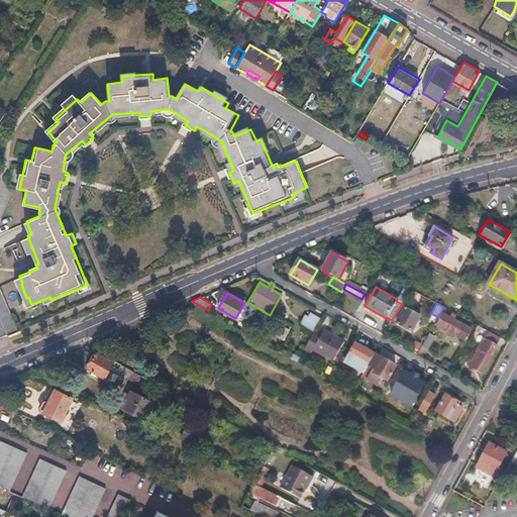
[(419,317),(405,309),(397,324),(411,332),(419,317)]
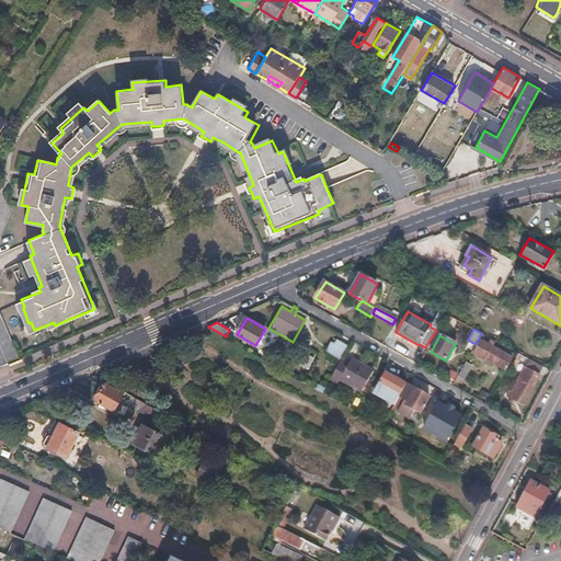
[(323,353),(330,356),(327,361),(335,365),(346,345),(335,340),(333,344),(329,342),(323,353)]
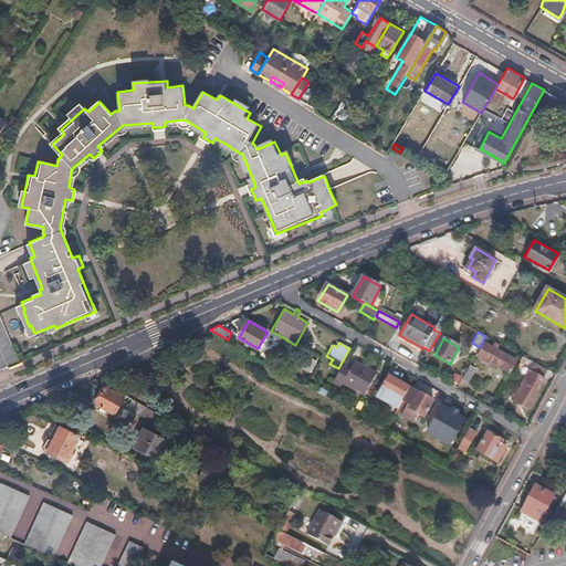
[(492,347),(485,344),(479,356),(490,363),(491,360),(510,371),(515,360),(498,350),(500,347),(494,344),(492,347)]
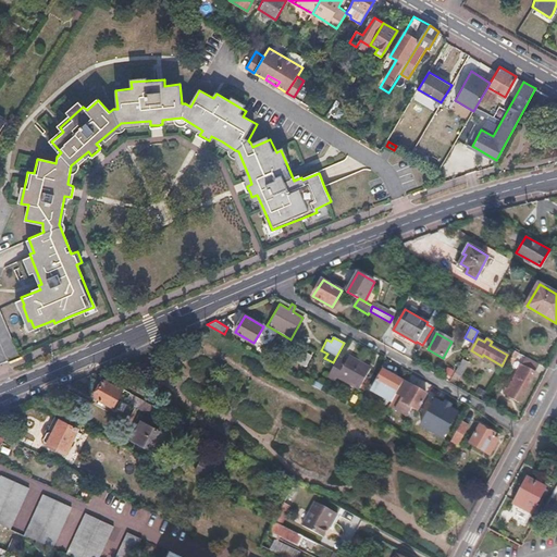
[(311,356),(302,350),(297,362),(306,367),(311,356)]
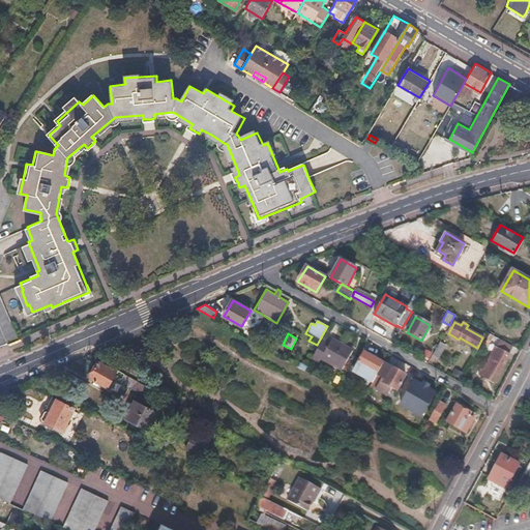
[(328,342),(322,339),(311,358),(318,361),(320,356),(341,367),(350,349),(330,337),(328,342)]
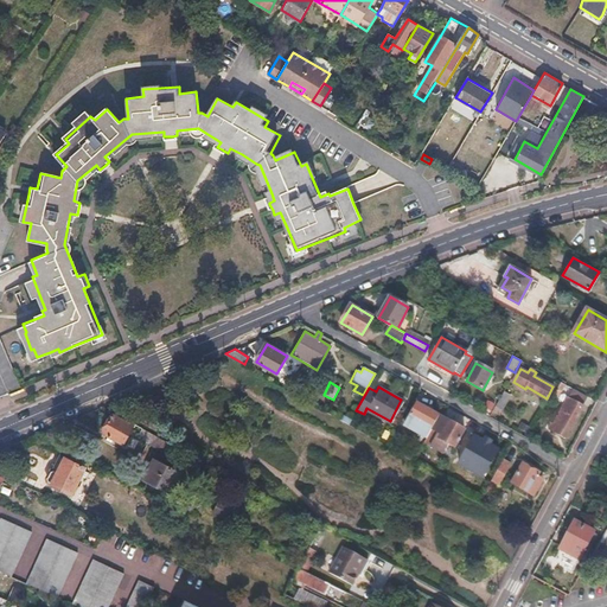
[(588,397),(573,389),(568,397),(554,423),(551,421),(547,429),(566,439),(583,406),(586,401),(588,397)]
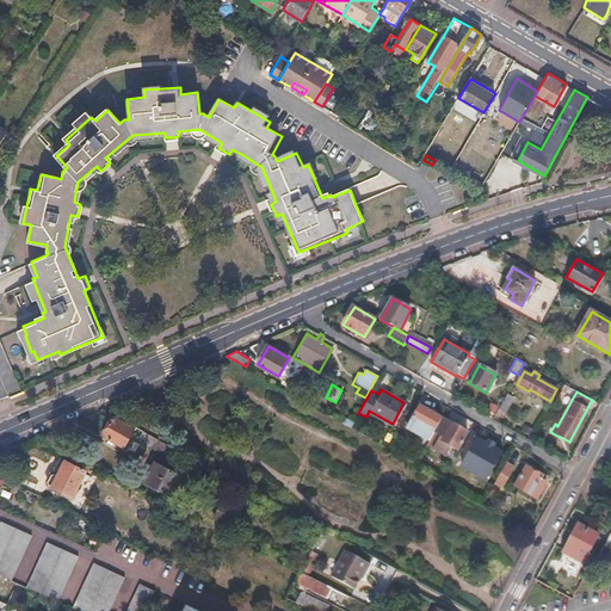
[(513,397),(507,394),(499,408),(505,412),(513,397)]
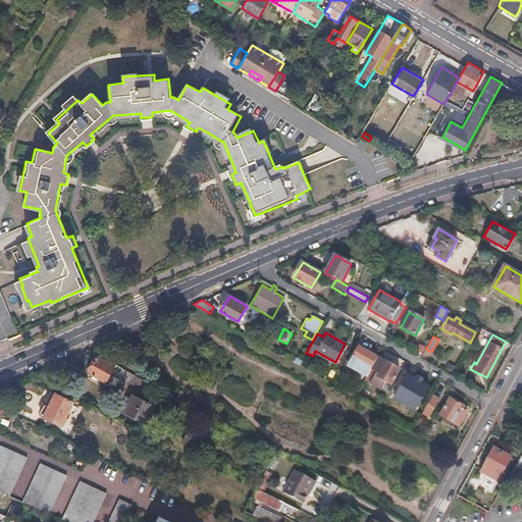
[(377,358),(358,347),(347,366),(366,377),(377,358)]
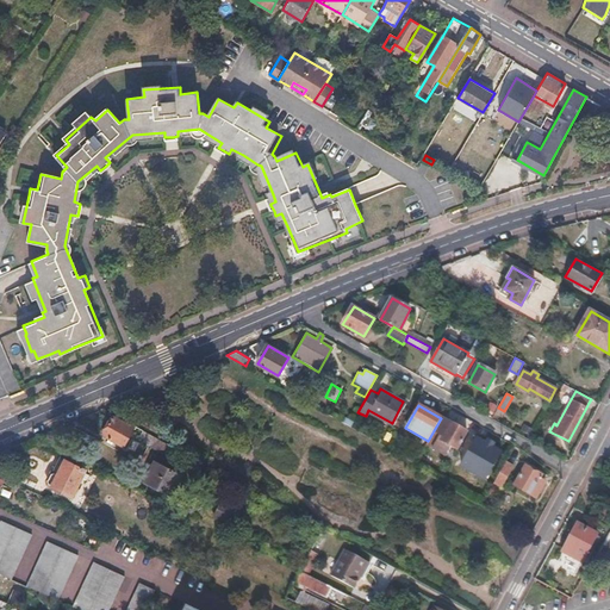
[(136,428),(113,416),(103,435),(126,447),(136,428)]
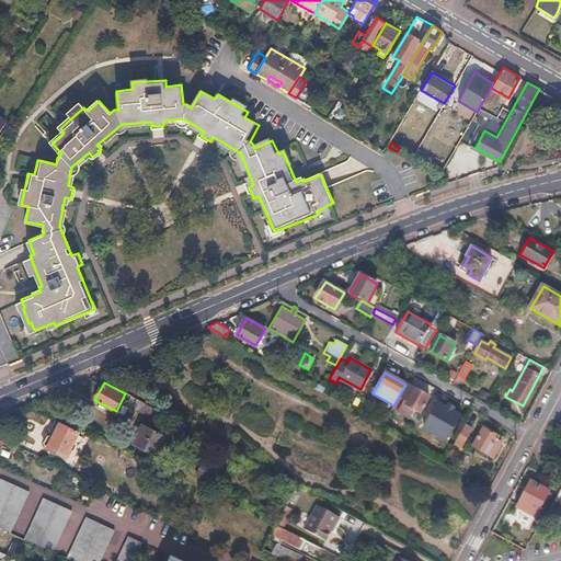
[(427,398),(405,385),(393,405),(390,410),(412,423),(427,398)]
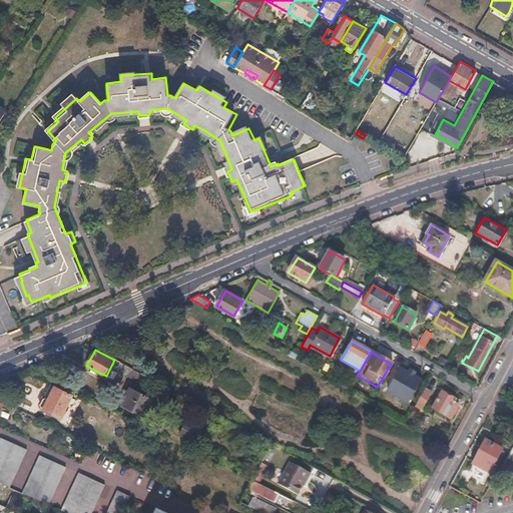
[(129,367),(120,362),(118,367),(127,373),(129,367)]
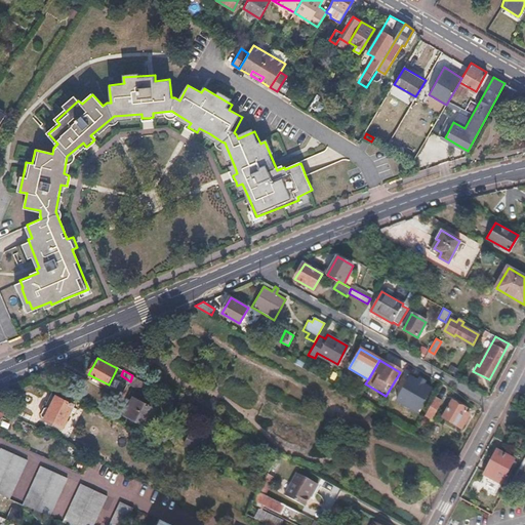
[(433,387),(410,374),(396,400),(418,412),(433,387)]
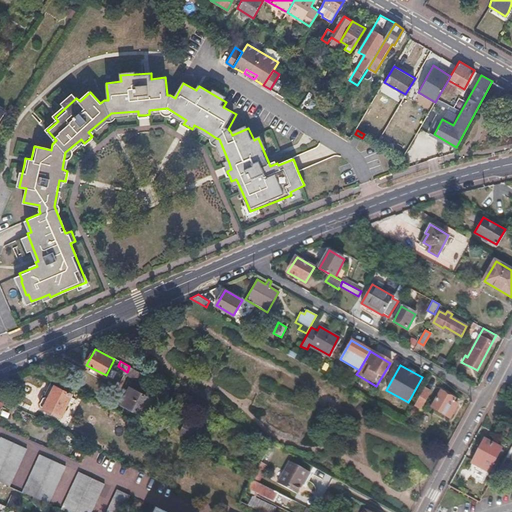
[(127,372),(125,374),(149,387),(153,379),(129,366),(127,372)]
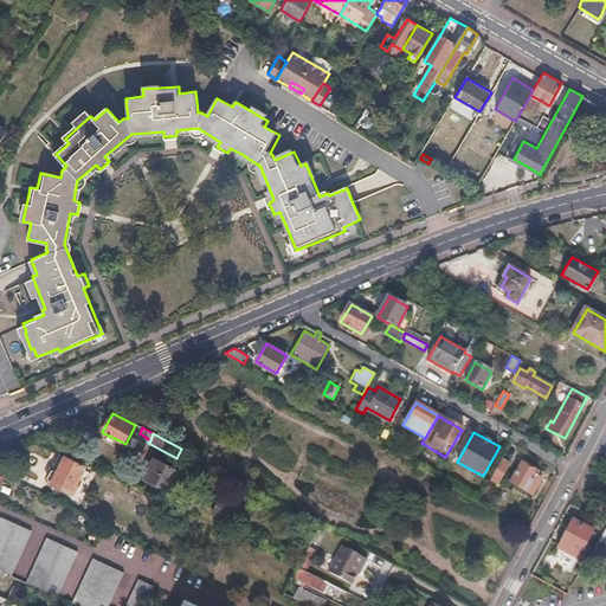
[(58,469),(51,484),(75,495),(89,465),(65,455),(58,469)]
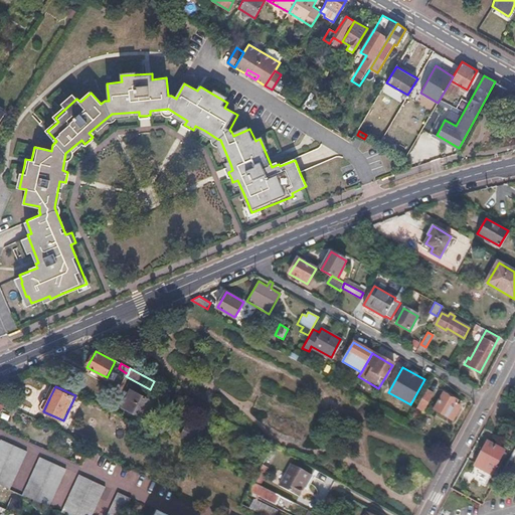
[(152,400),(131,388),(122,405),(143,417),(152,400)]
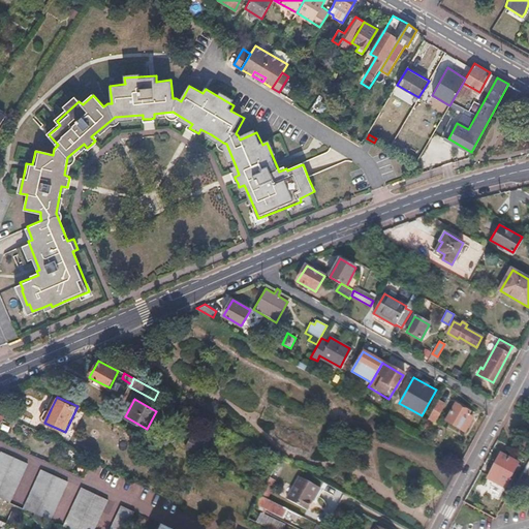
[(443,404),(437,401),(428,416),(434,421),(443,404)]
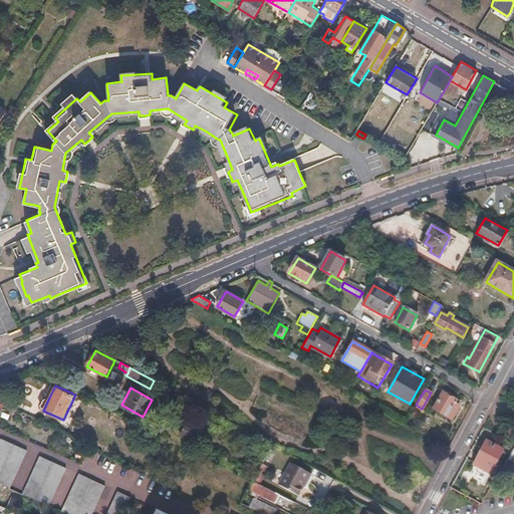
[(457,400),(443,392),(433,408),(452,419),(456,412),(454,410),(458,404),(455,403),(457,400)]
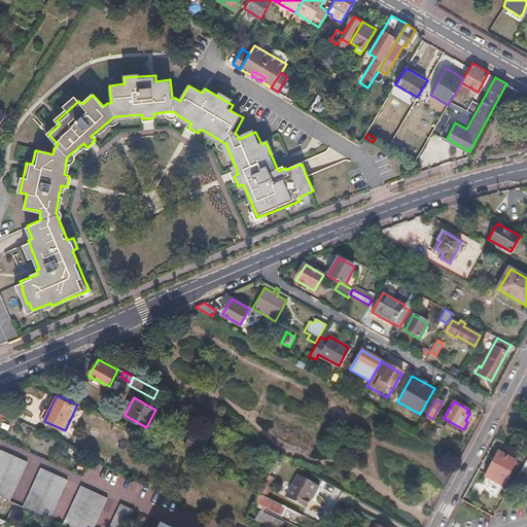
[(44,421),(50,408),(48,407),(43,407),(39,414),(41,419),(44,421)]
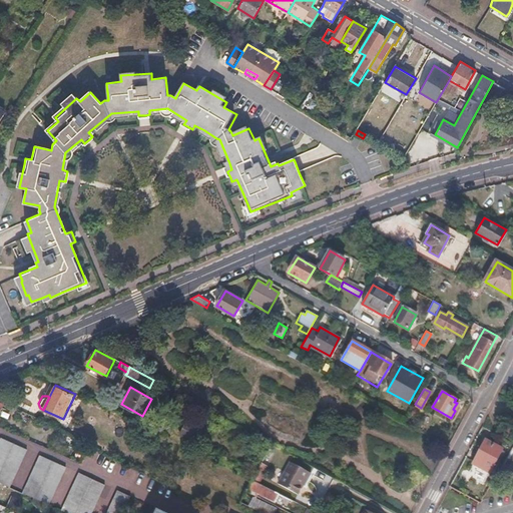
[(209,412),(202,409),(199,413),(206,417),(209,412)]
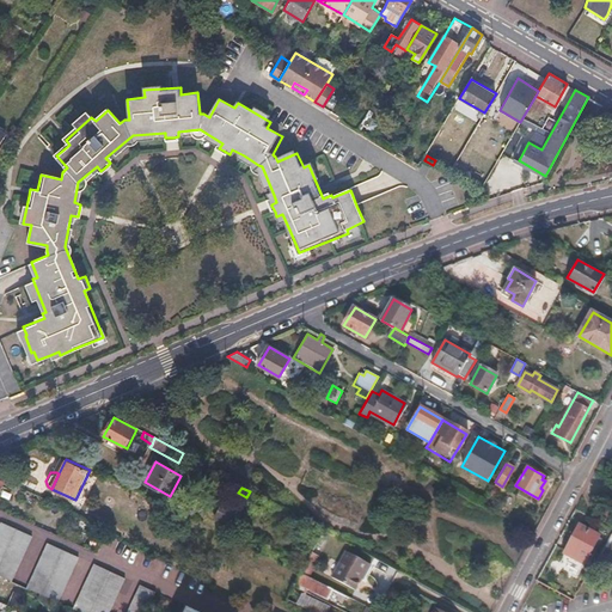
[(228,506),(221,502),(214,518),(228,526),(239,505),(231,501),(228,506)]
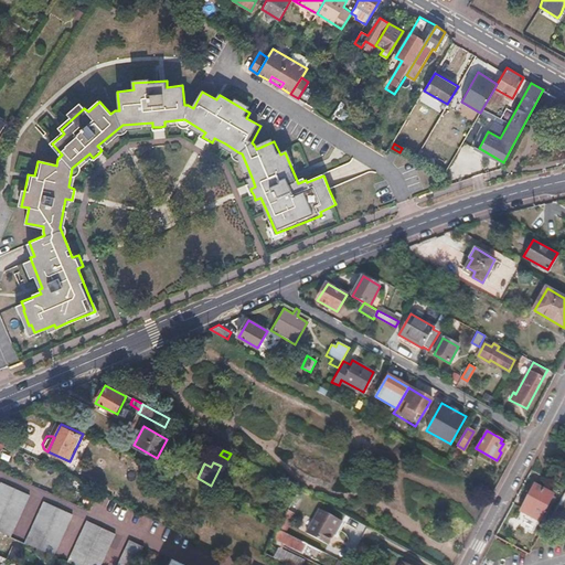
[(267,471),(264,479),(275,486),(279,478),(267,471)]
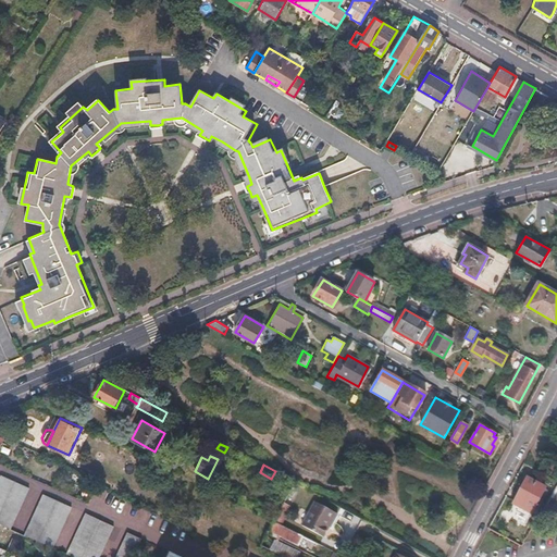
[(29,489),(1,475),(0,477),(0,523),(11,529),(29,489)]
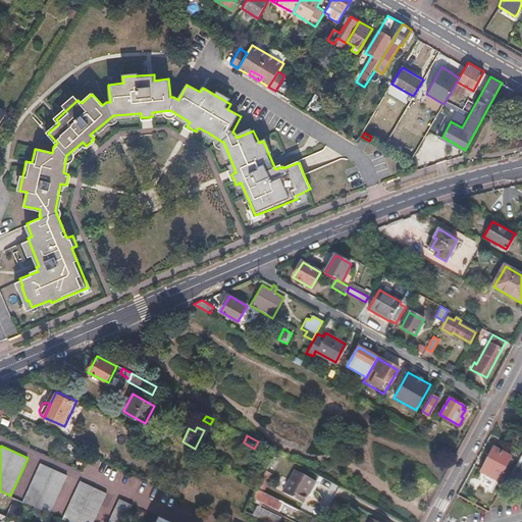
[(510,457),(494,448),(481,472),(498,481),(510,457)]
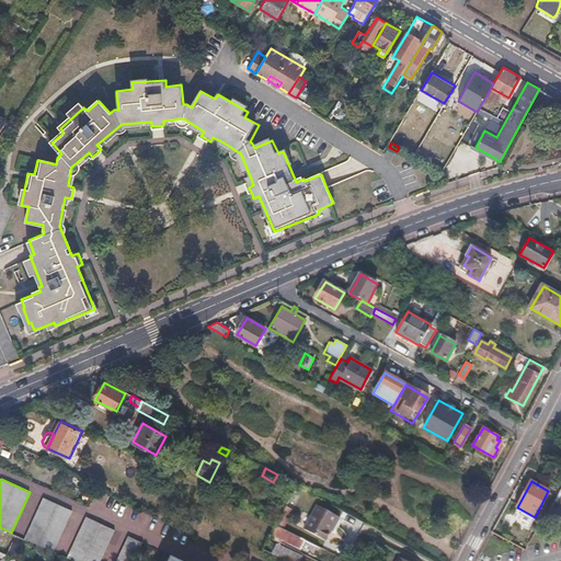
[(73,512),(43,497),(24,539),(54,553),(73,512)]
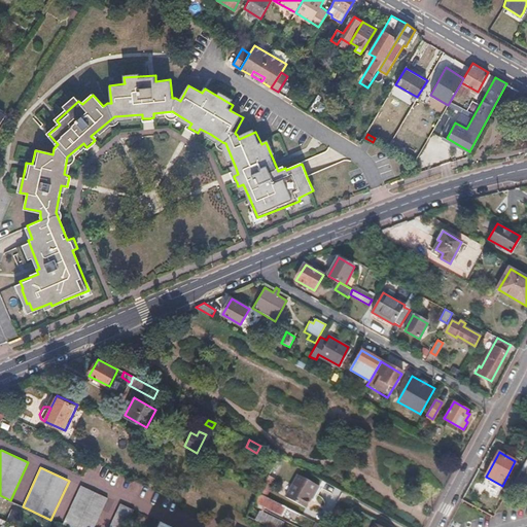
[(320,486),(299,473),(286,496),(307,507),(312,497),(313,498),(320,486)]
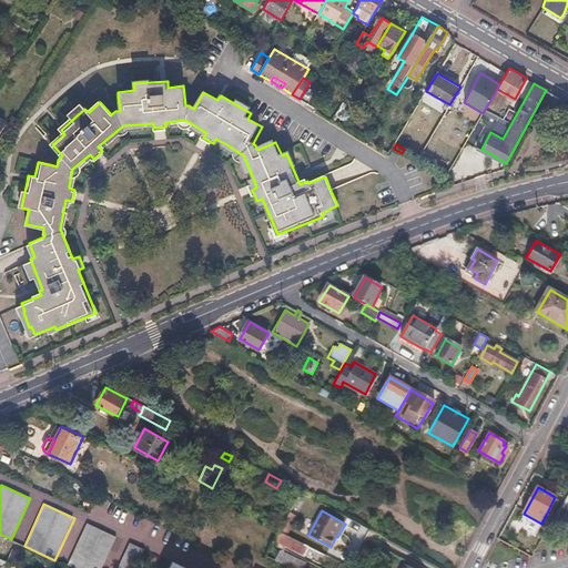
[(279,530),(286,535),(296,515),(290,511),(279,530)]
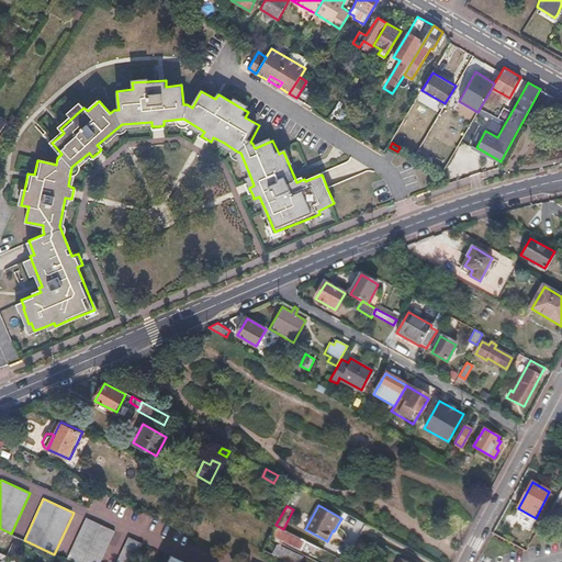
[(102,561),(116,531),(87,517),(67,560),(70,561),(102,561)]
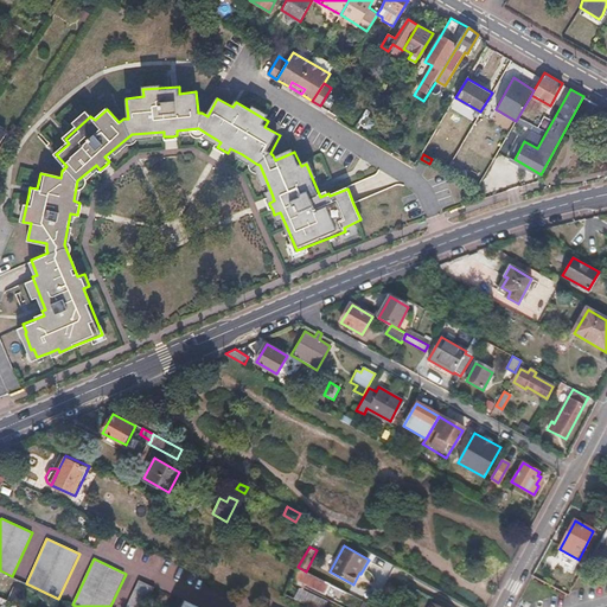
[(306,572),(298,567),(291,581),(305,588),(307,583),(342,601),(347,592),(306,572)]
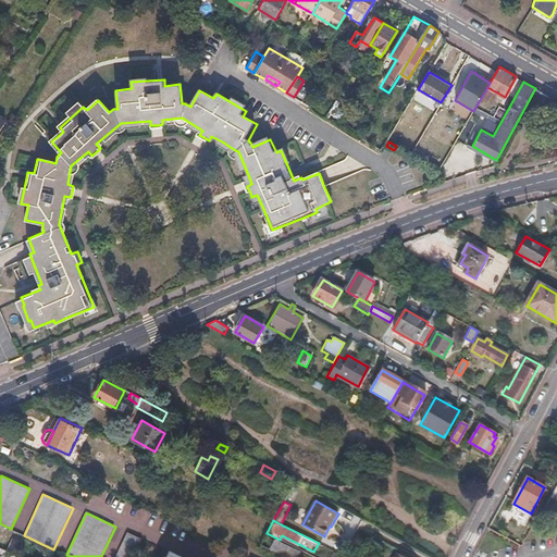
[(128,556),(138,537),(125,531),(112,556),(128,556)]
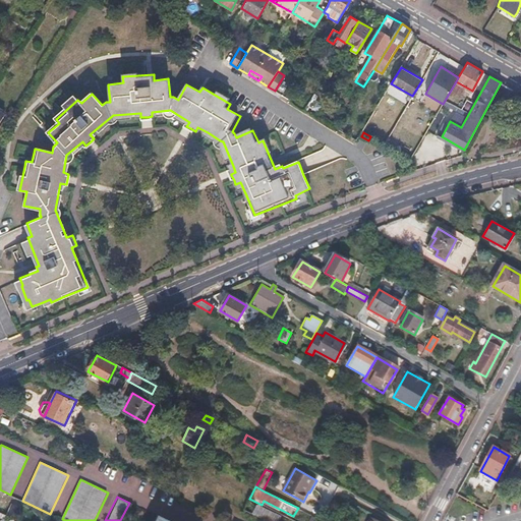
[(262,505),(249,499),(243,511),(265,520),(287,520),(288,520),(261,507),(262,505)]
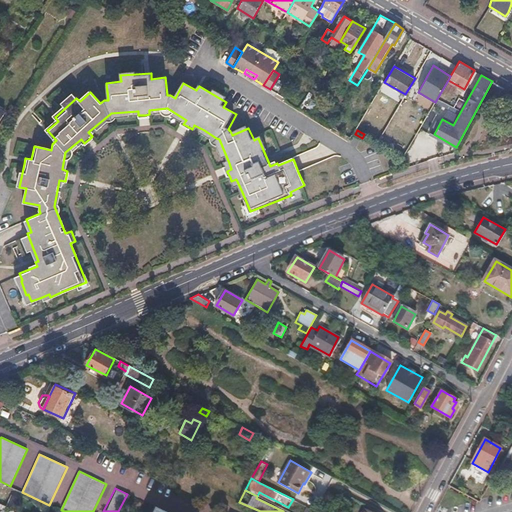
[(18,496),(11,493),(5,505),(12,508),(18,496)]
